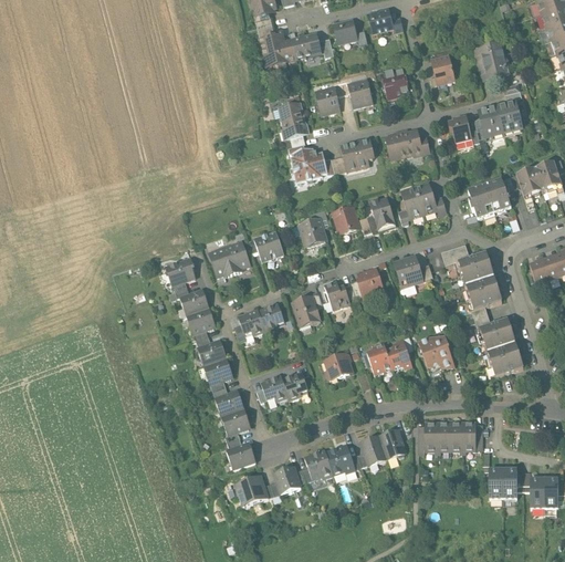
[(248,0),(251,13),(276,6),(274,0),(248,0)]
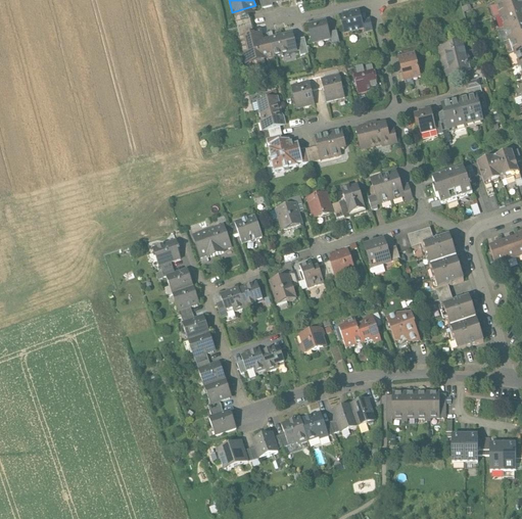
[(494,0),(497,9),(521,1),(521,0),(494,0)]
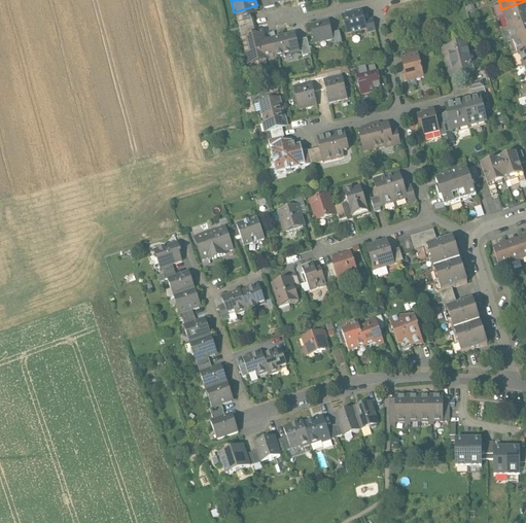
[(525,1),(501,9),(505,23),(525,14),(525,1)]
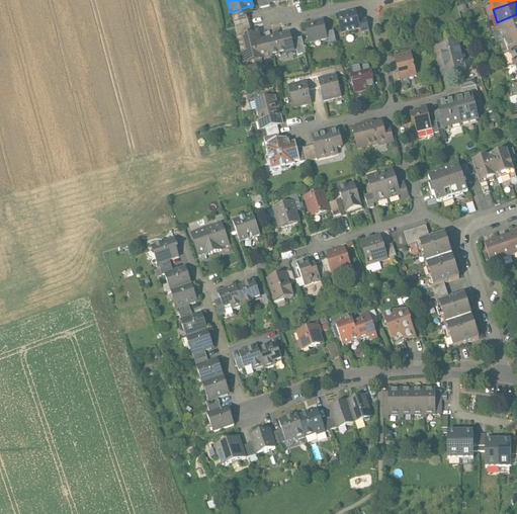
[(334,9),(338,29),(360,24),(355,4),(334,9)]
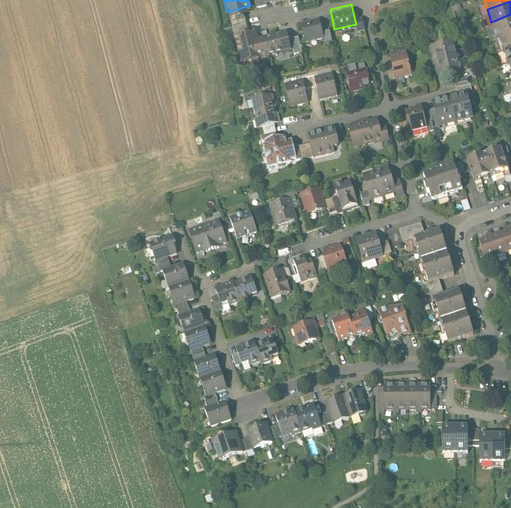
[(297,17),(302,38),(324,33),(319,12),(297,17)]
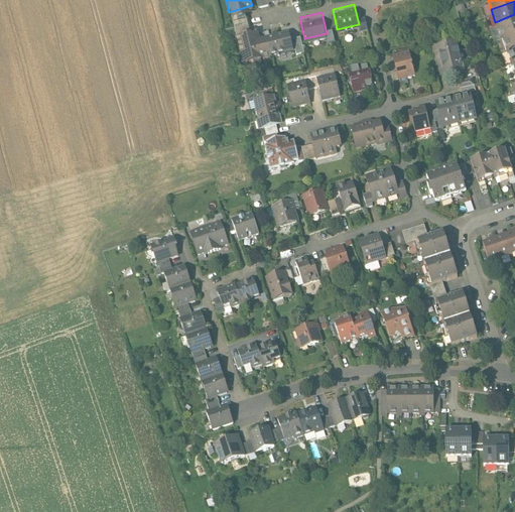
[(514,14),(495,22),(499,34),(514,28),(514,14)]
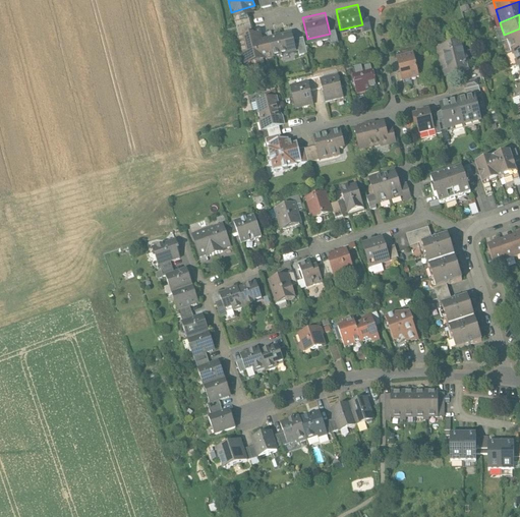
[(291,25),(278,30),(283,51),(296,48),(291,25)]
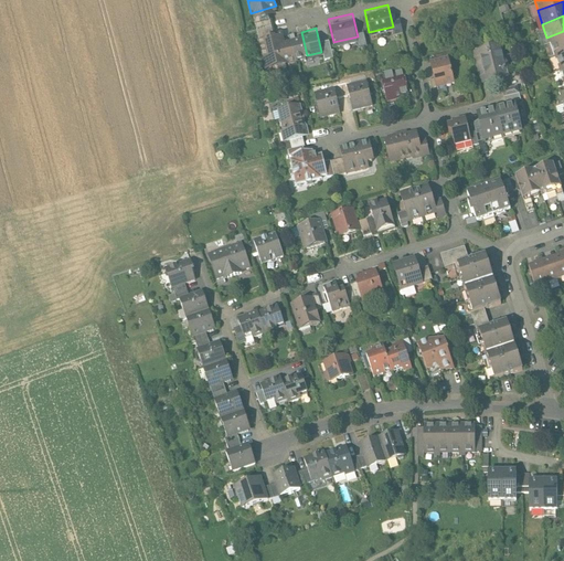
[(279,36),(278,30),(256,35),(264,66),(293,59),(286,35),(279,36)]
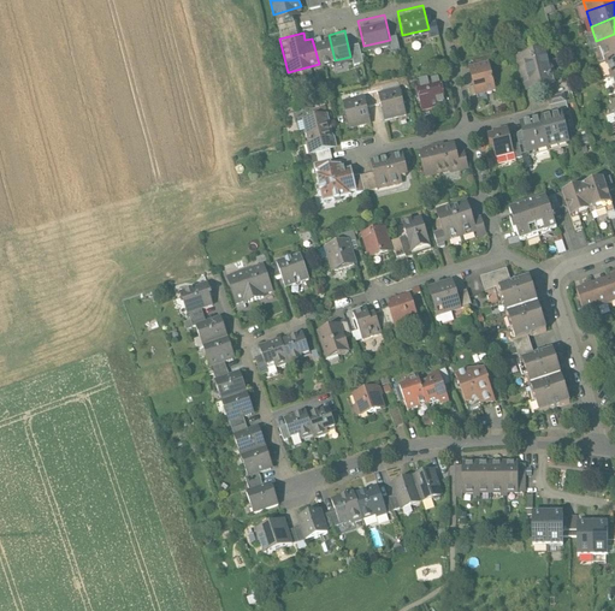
[(614,34),(596,41),(601,55),(614,51),(614,34)]
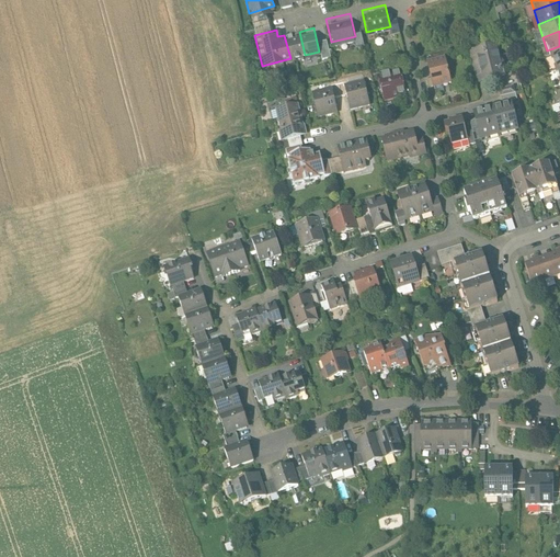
[(299,32),(284,35),(290,58),(305,55),(299,32)]
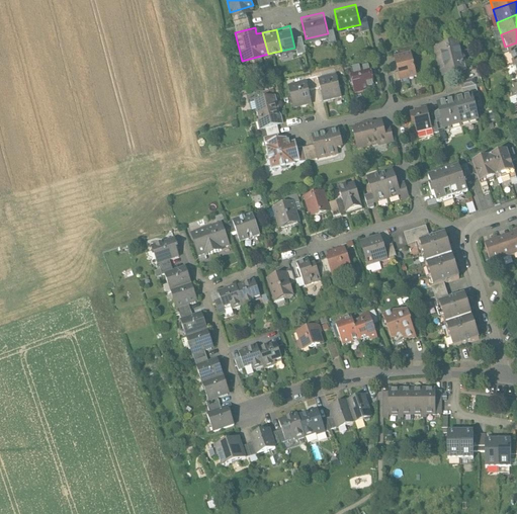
[(465,67),(458,35),(431,41),(438,73),(465,67)]
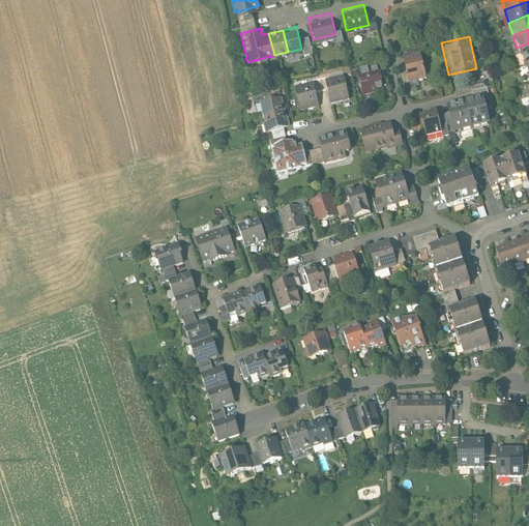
[(528,44),(517,48),(521,60),(528,57),(528,44)]
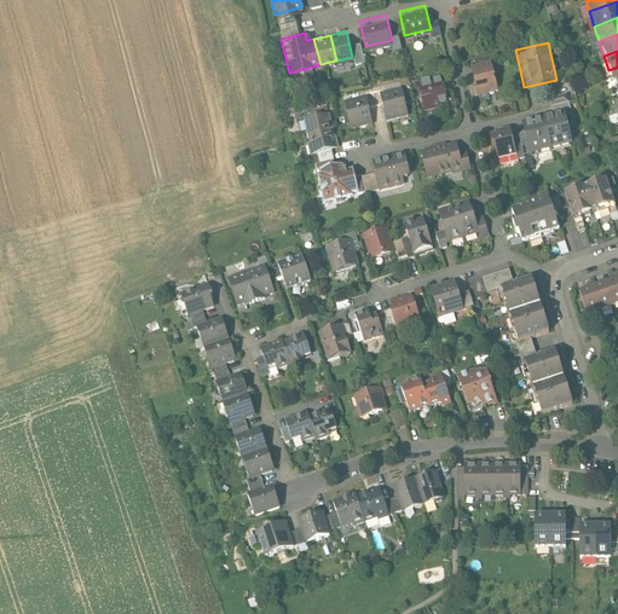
[(497,85),(491,53),(468,58),(475,90),(497,85)]
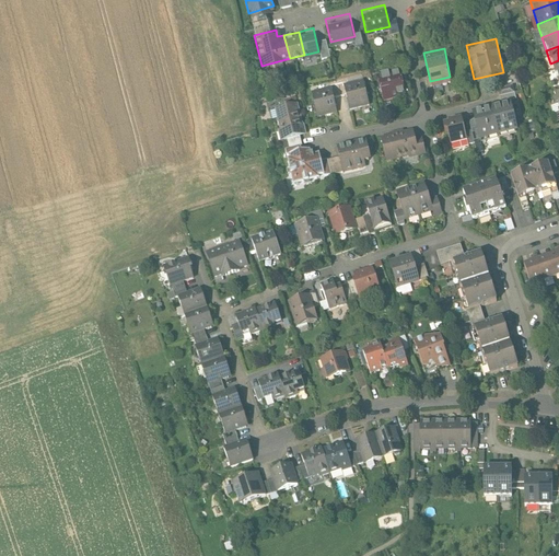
[(406,89),(399,61),(374,68),(381,95),(406,89)]
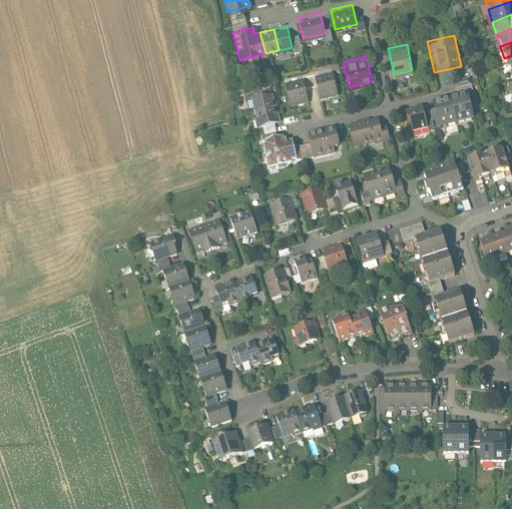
[(338,92),(332,66),(313,71),(319,96),(338,92)]
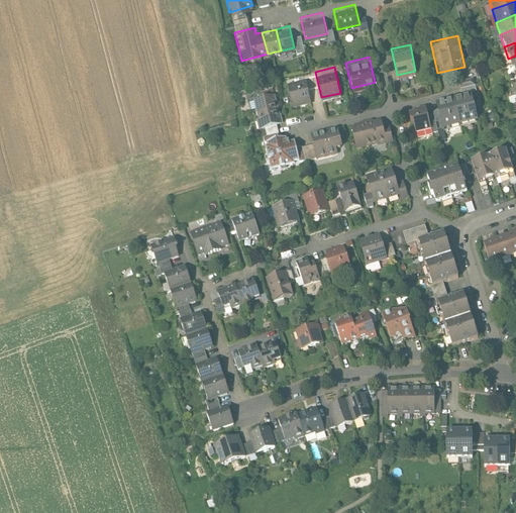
[(310,99),(305,74),(286,78),(291,103),(310,99)]
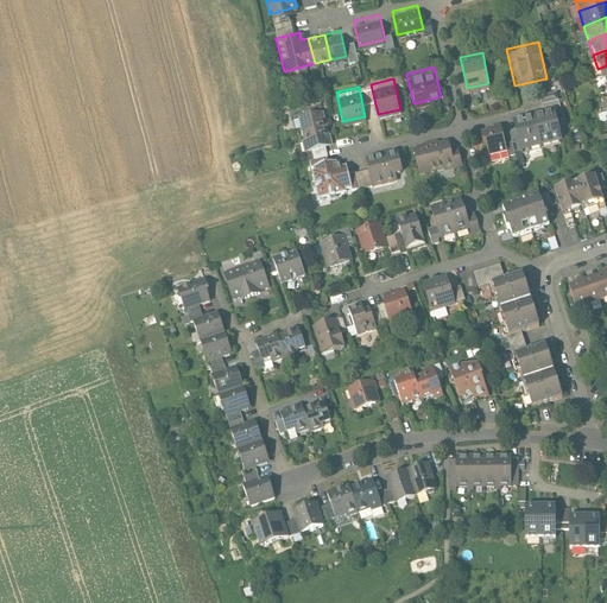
[(295,113),(303,148),(332,143),(323,107),(295,113)]
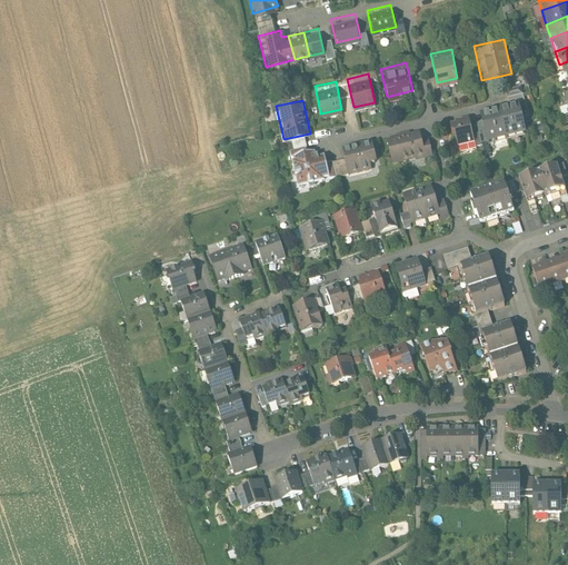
[(520,100),(501,105),(507,136),(527,132),(520,100)]
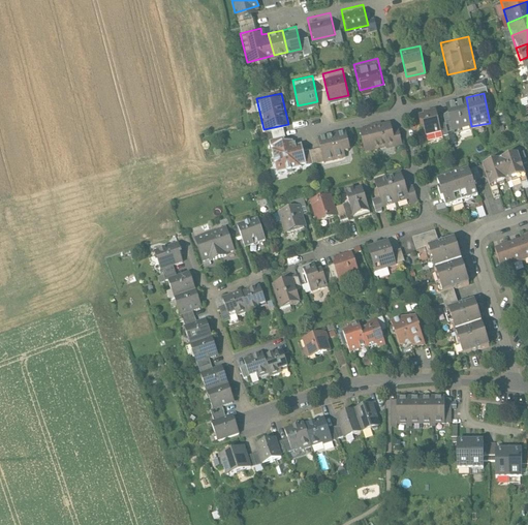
[(466,97),(447,100),(454,130),(471,126),(466,97)]
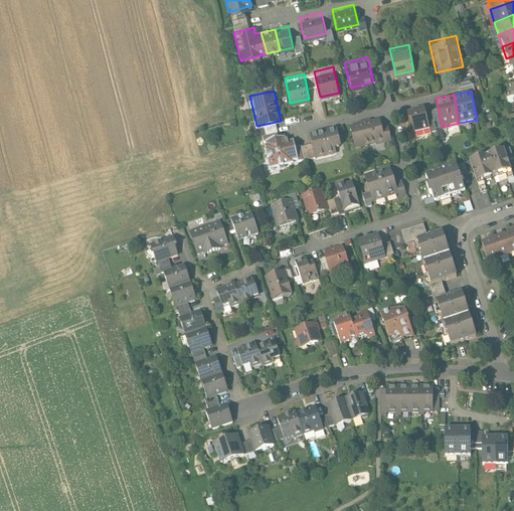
[(411,130),(430,126),(424,102),(406,106),(411,130)]
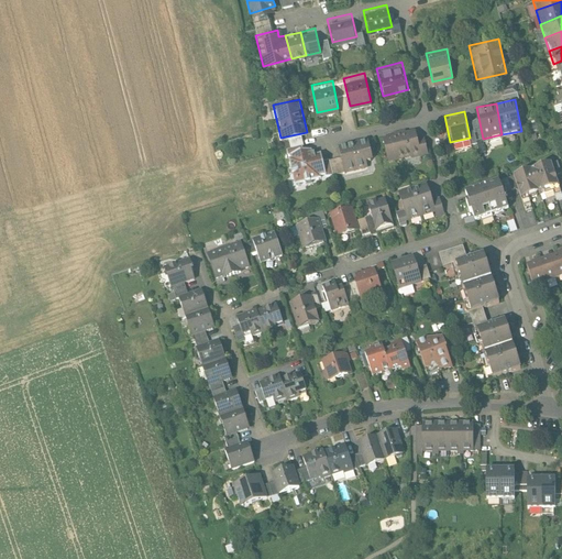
[(379,130),(387,159),(423,150),(416,120),(379,130)]
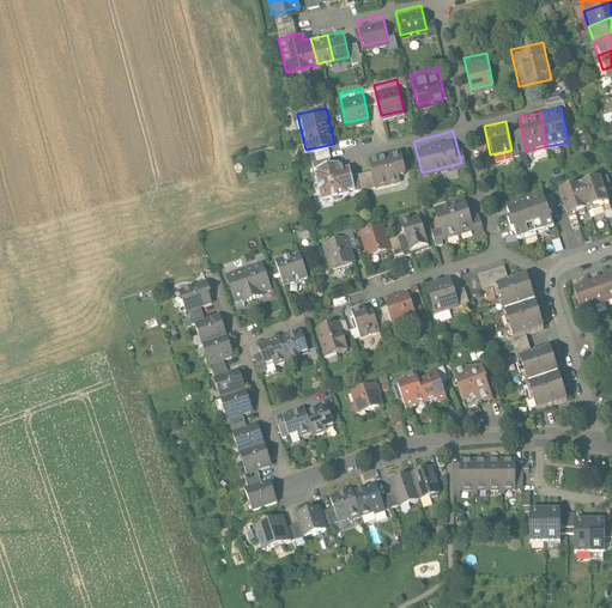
[(401,144),(385,149),(391,174),(408,169),(401,144)]
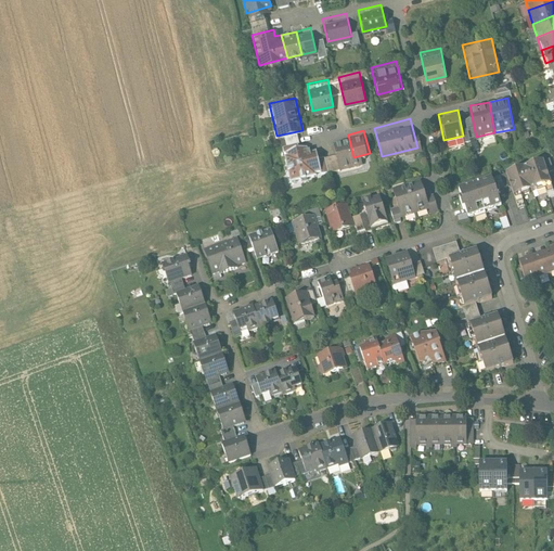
[(348,135),(331,139),(335,153),(338,168),(356,164),(353,157),(348,135)]
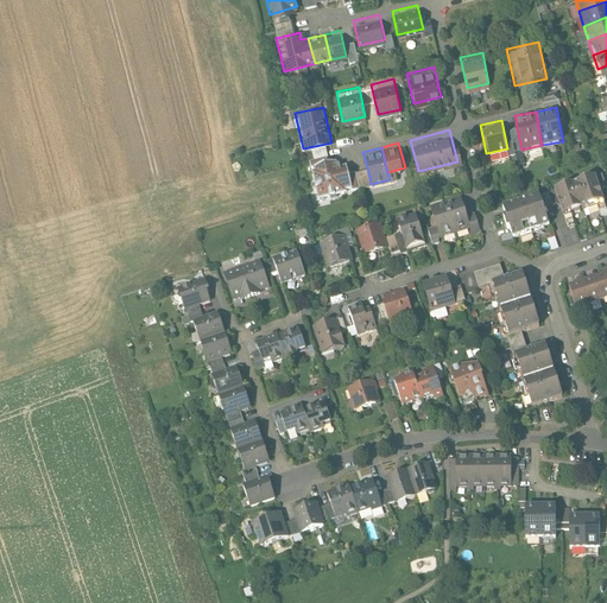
[(309,164),(317,198),(353,189),(347,169),(334,172),(330,158),(309,164)]
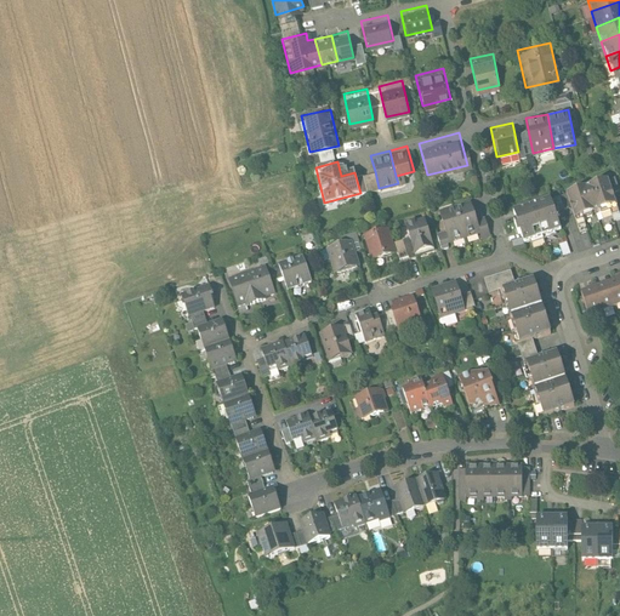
[(379,188),(375,171),(363,174),(367,190),(379,188)]
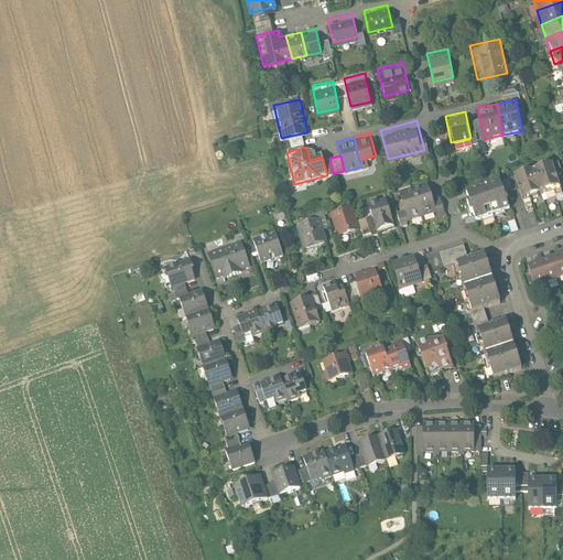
[(554,158),(533,164),(541,190),(562,183),(554,158)]
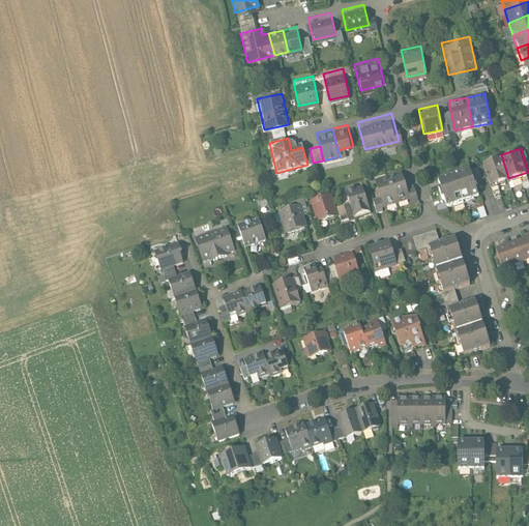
[(501,154),(482,161),(490,184),(508,178),(501,154)]
